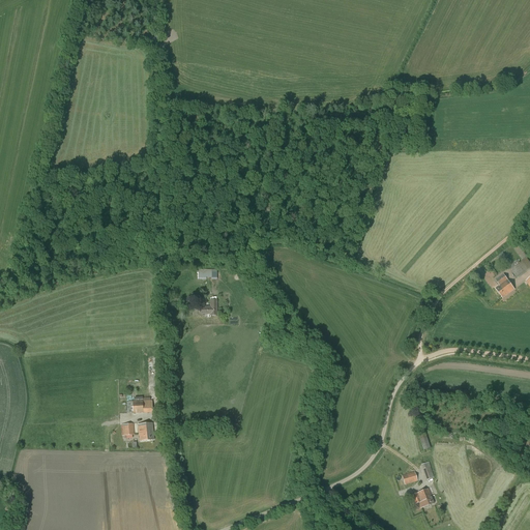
[(517,241),(511,245),(522,260),(527,257),(517,241)]
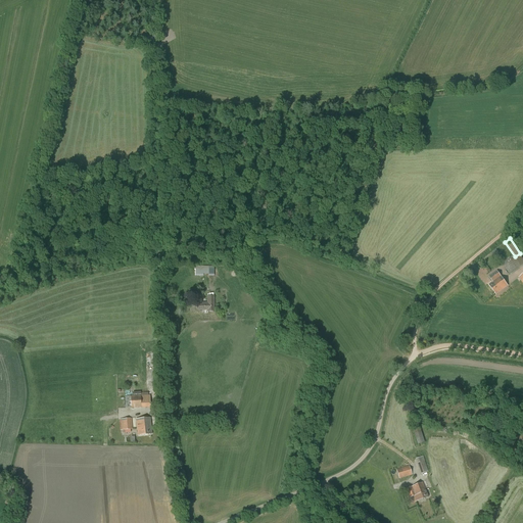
[(522,267),(522,258),(520,254),(510,262),(508,258),(502,264),(511,276),(522,267)]
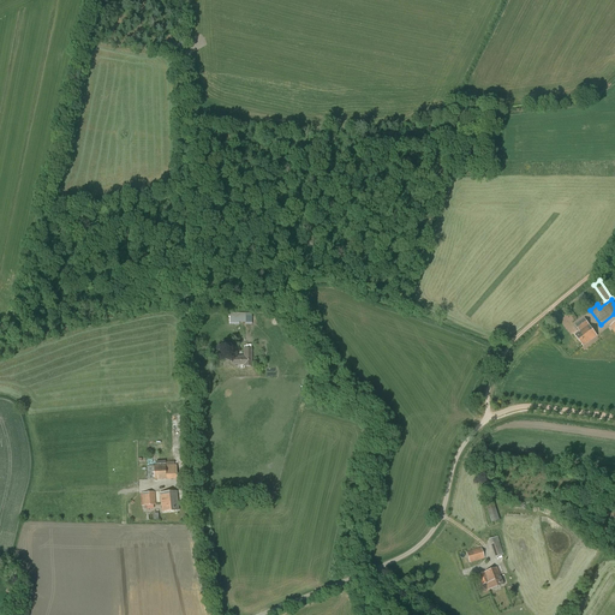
[(575,335),(584,346),(597,336),(585,318),(575,326),(579,332),(575,335)]
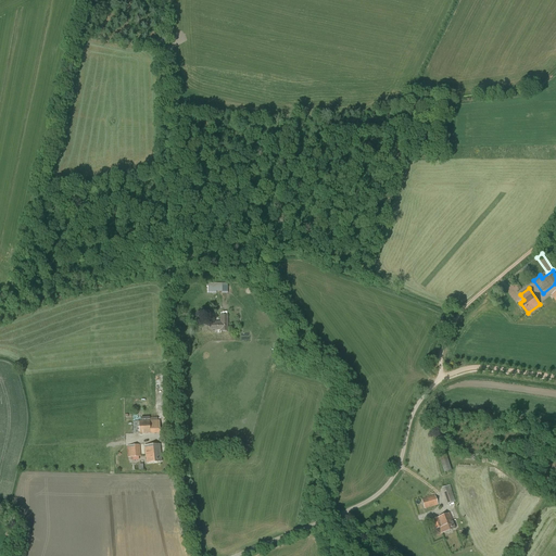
[(210,323),(210,330),(220,330),(220,331),(227,331),(227,315),(220,315),(220,323),(210,323)]
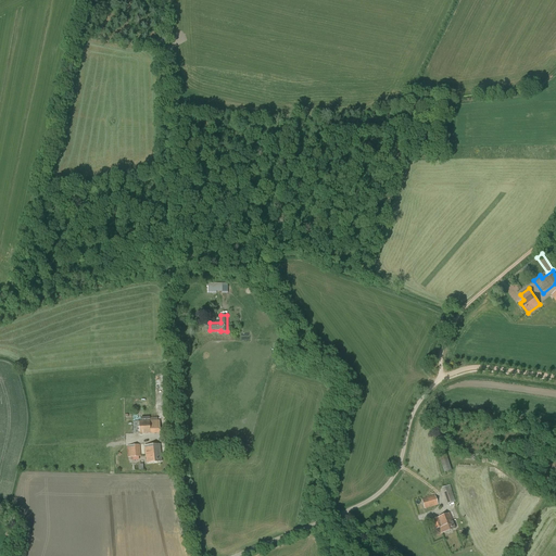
[(142,433),(142,434),(160,433),(160,420),(150,420),(150,421),(139,421),(133,421),(134,434),(142,433)]
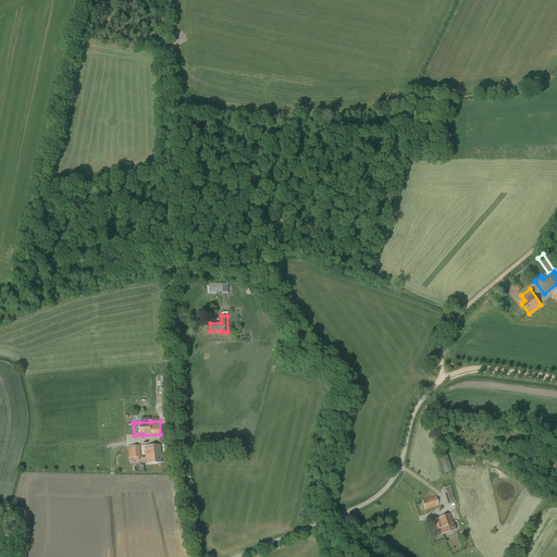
[(141,457),(140,445),(128,446),(130,458),(141,457)]
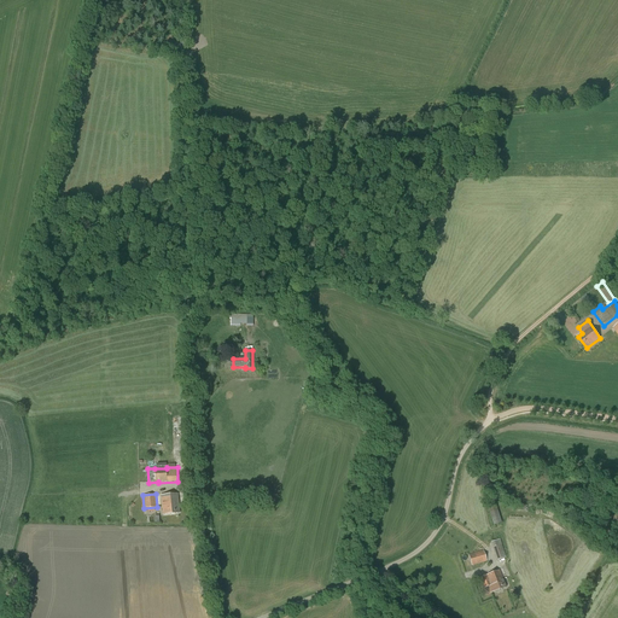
[(180,513),(178,494),(161,496),(163,516),(180,513)]
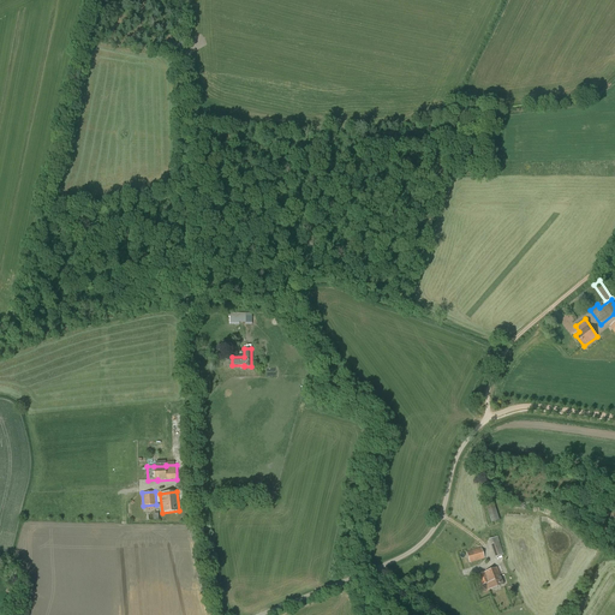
[(485,503),(491,523),(499,520),(493,501),(485,503)]
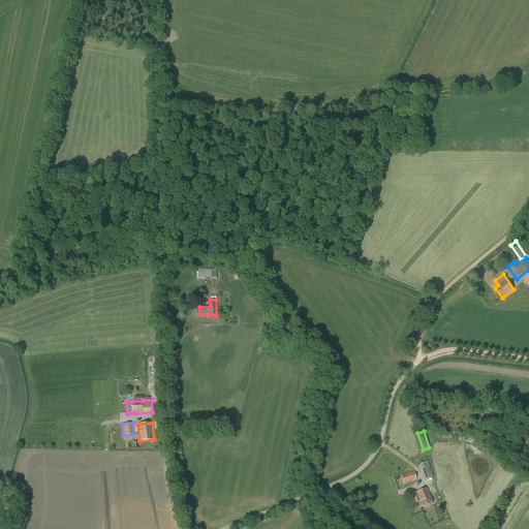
[(432,473),(428,461),(421,464),(426,479),(434,476),(433,473),(432,473)]
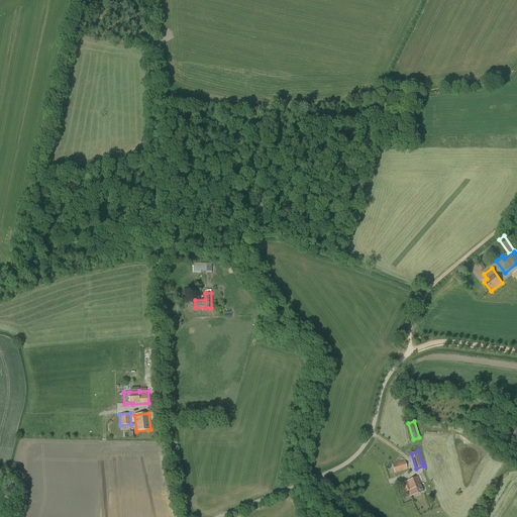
[(392,464),(395,474),(407,470),(404,460),(392,464)]
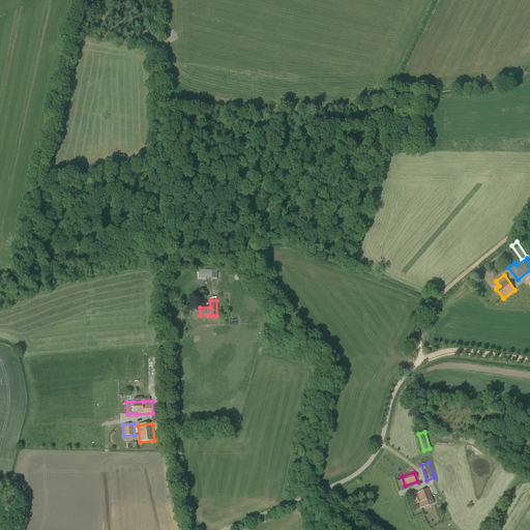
[(419,503),(421,508),(434,504),(429,489),(412,495),(415,504),(419,503)]
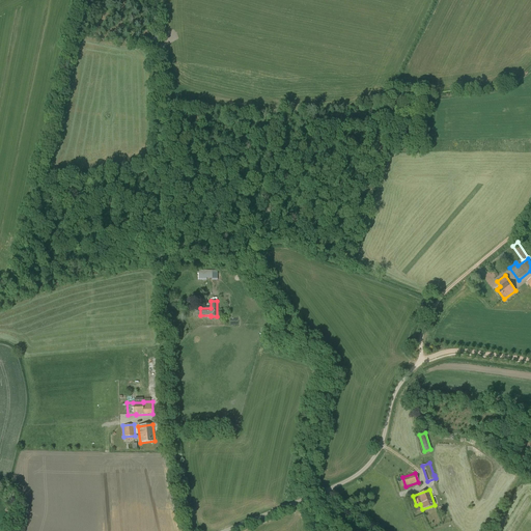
[(351,503),(354,511),(372,505),(370,498),(351,503)]
